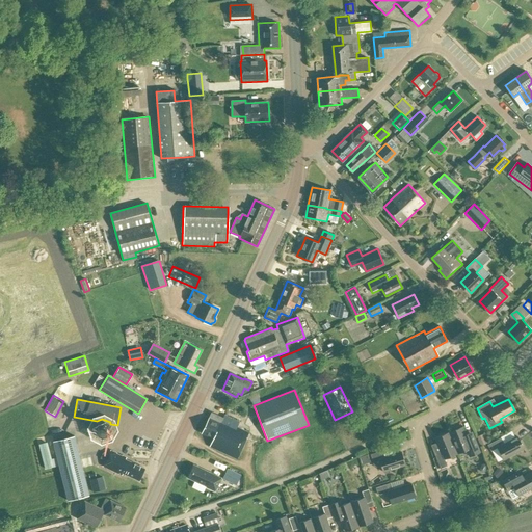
[(237,427),(239,422),(224,415),(222,418),(212,413),(202,433),(213,439),(210,447),(237,459),(248,433),(237,427)]
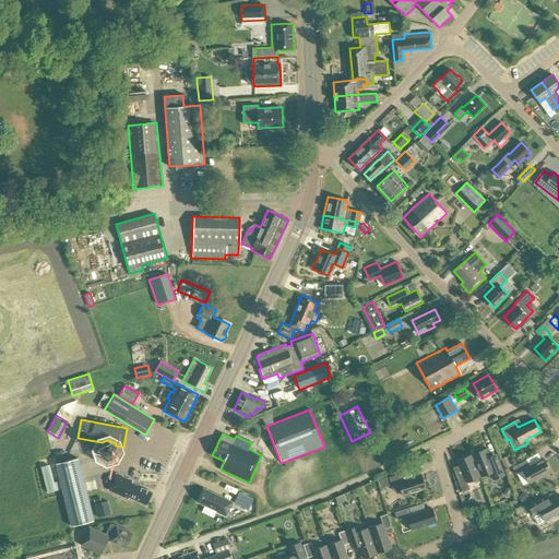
[(108,463),(116,460),(118,453),(116,445),(116,443),(107,440),(102,442),(98,443),(96,451),(99,459),(108,463)]
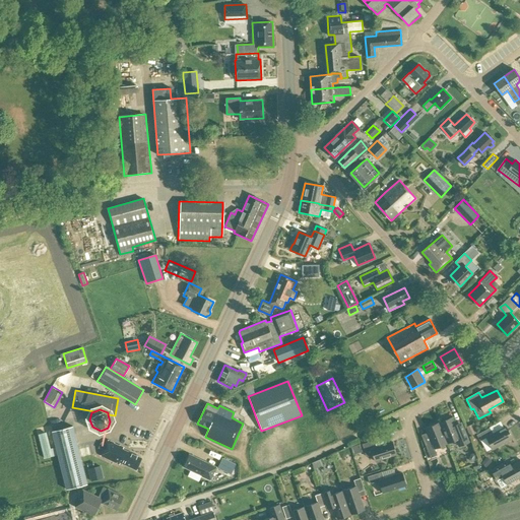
[(439,423),(447,444),(456,440),(459,446),(469,442),(461,423),(455,425),(452,417),(439,423)]
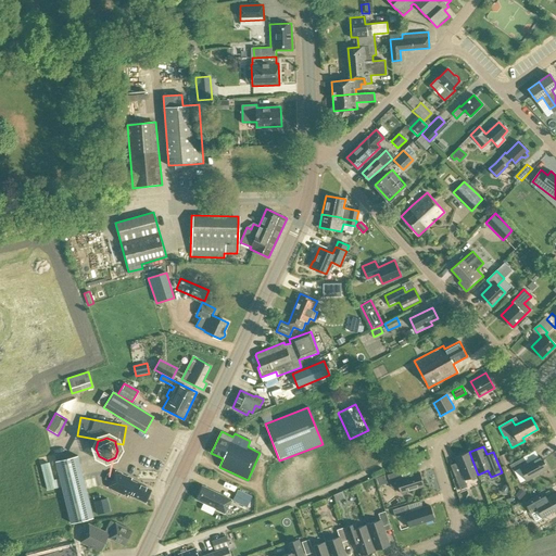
[(464,480),(478,475),(469,452),(455,458),(460,472),(454,475),(460,490),(467,487),(464,480)]
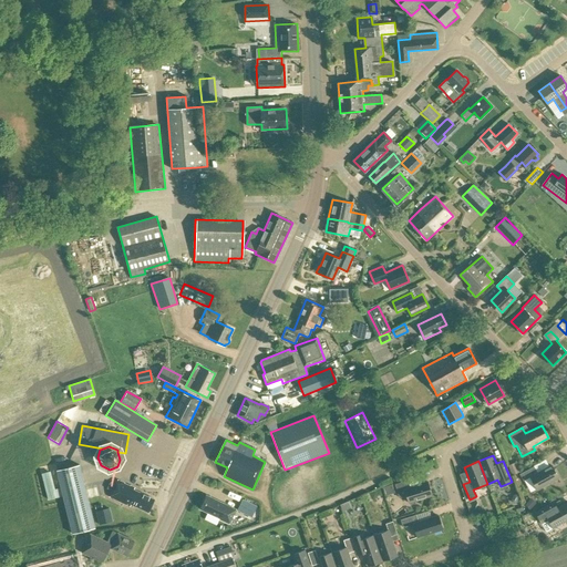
[(512,475),(516,473),(519,472),(516,462),(507,465),(512,475)]
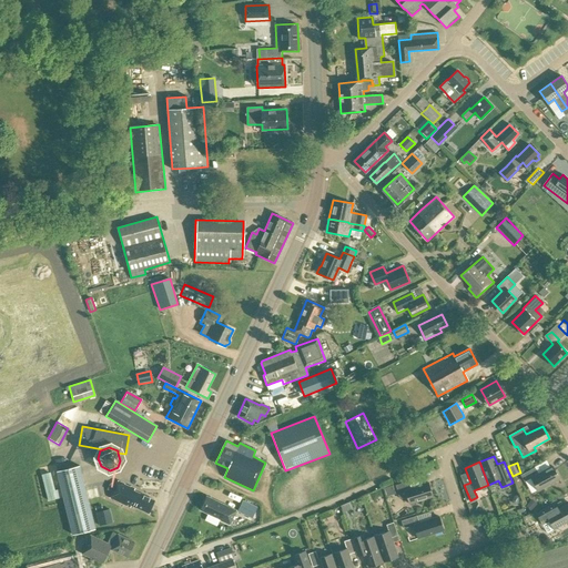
[(72,535),(95,529),(79,466),(57,472),(72,535)]
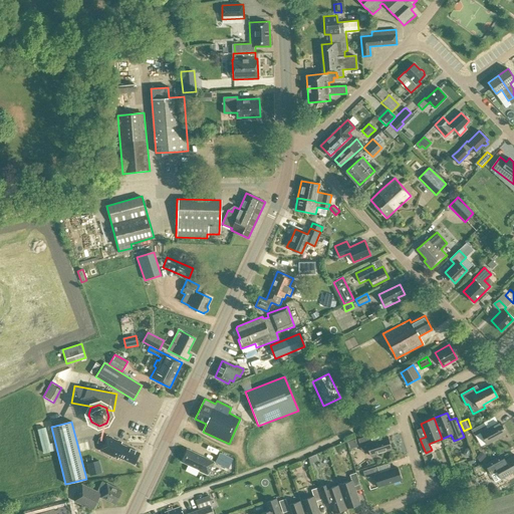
[(487,444),(506,434),(500,422),(487,429),(484,423),(471,430),(474,436),(480,433),(487,444)]
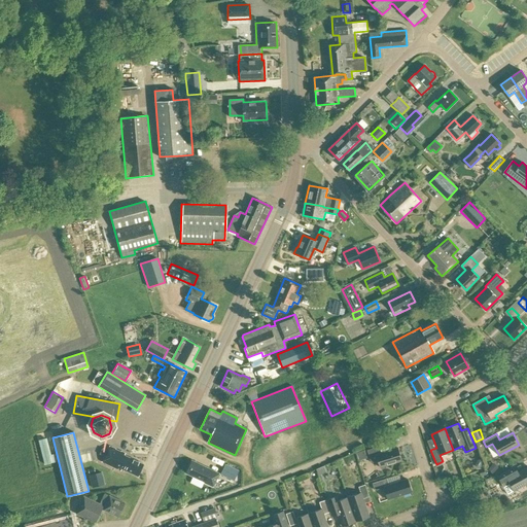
[(46,438),(38,441),(44,464),(53,462),(46,438)]
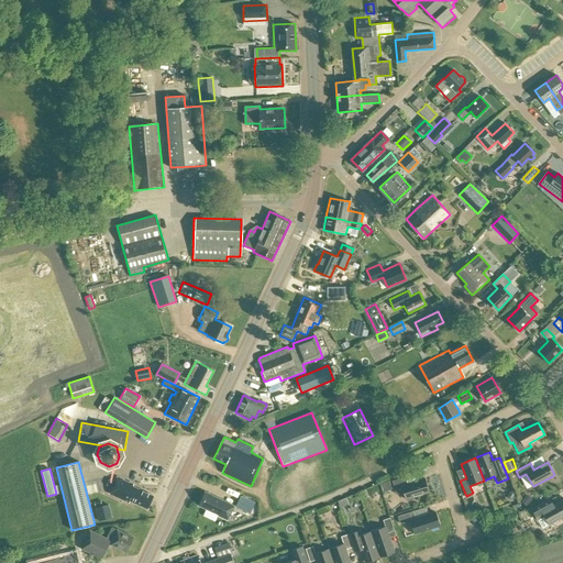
[(409,481),(420,476),(418,470),(407,474),(409,481)]
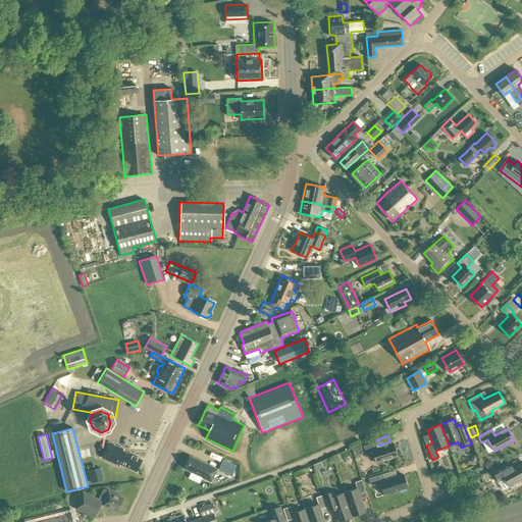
[(367,459),(374,457),(376,463),(398,456),(394,444),(377,449),(375,442),(363,446),(365,453),(367,459)]
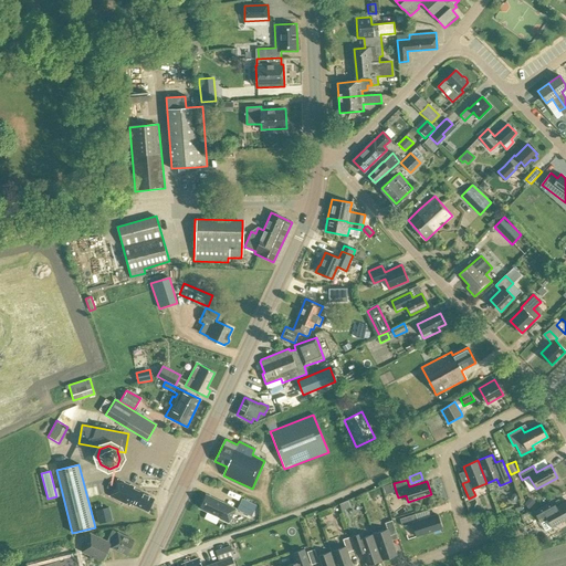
[(392,494),(389,485),(381,488),(385,496),(392,494)]
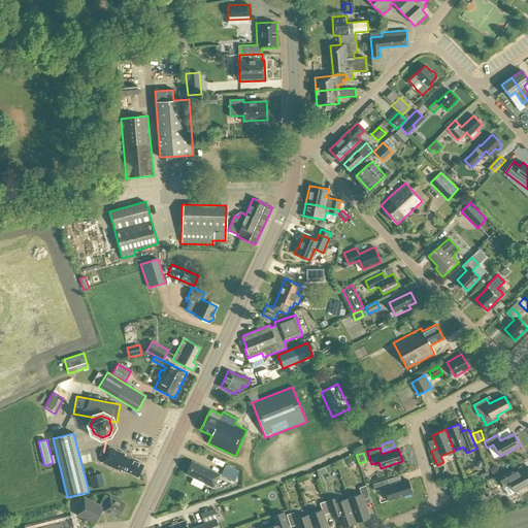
[(192,461),(187,474),(193,477),(190,484),(201,489),(204,483),(205,484),(204,484),(213,488),(218,479),(220,474),(211,470),(192,461)]
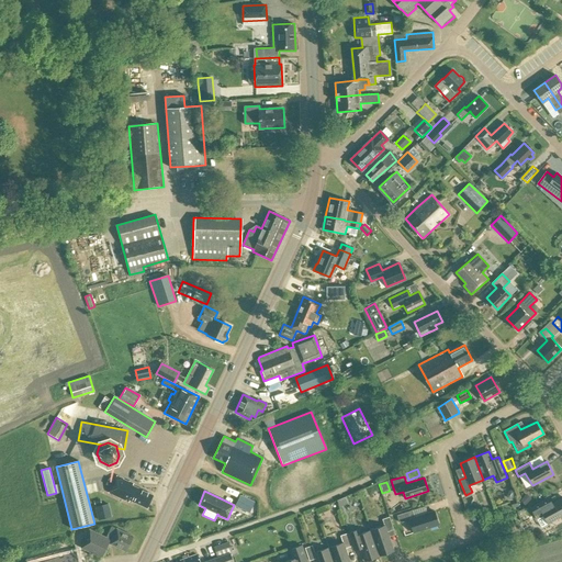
[(530,498),(526,494),(519,501),(525,505),(530,498)]
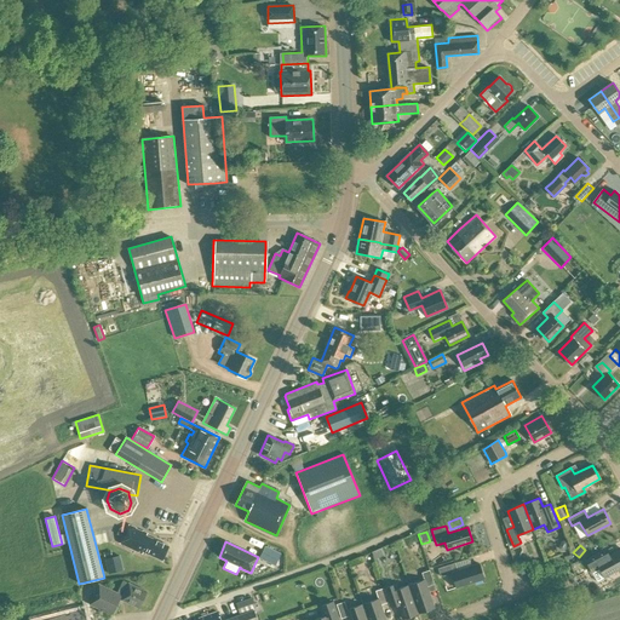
[(275,566),(281,554),(265,546),(259,558),(275,566)]
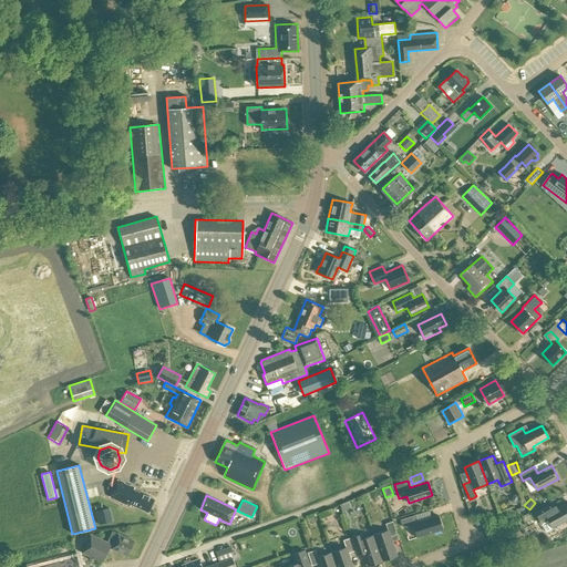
[(554,502),(547,506),(535,513),(540,523),(547,519),(553,528),(566,519),(566,503),(557,508),(554,502)]
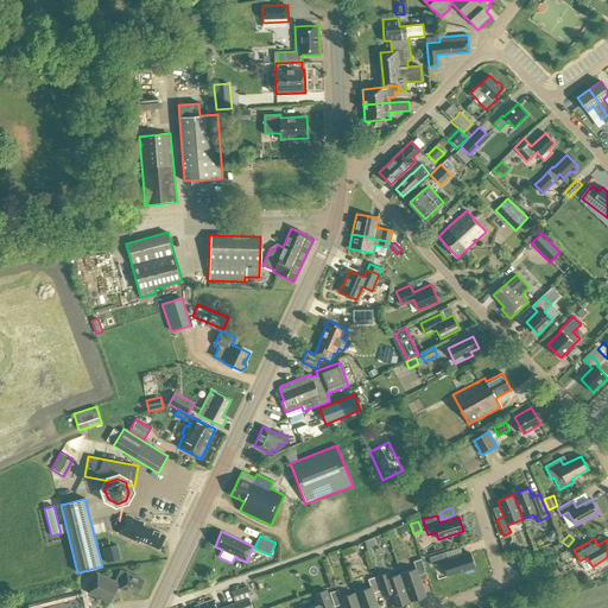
[(447,577),(475,568),(470,552),(449,559),(447,552),(430,557),(432,565),(442,562),(447,577)]
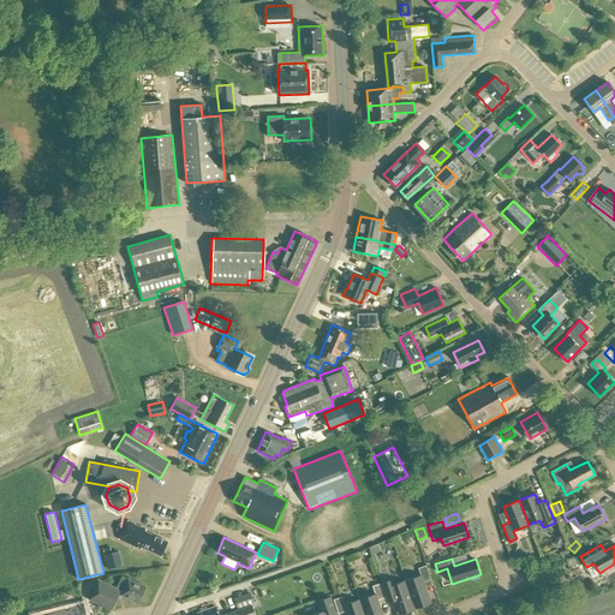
[(405,580),(415,608),(430,603),(423,583),(430,579),(425,566),(418,568),(421,575),(405,580)]
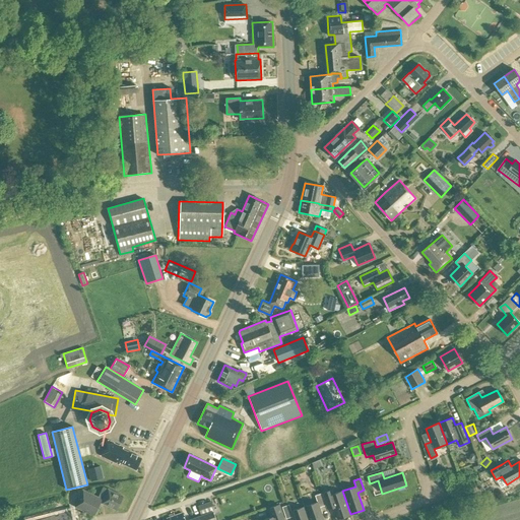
[(85,489),(78,506),(99,514),(104,502),(122,509),(127,494),(105,485),(102,495),(85,489)]
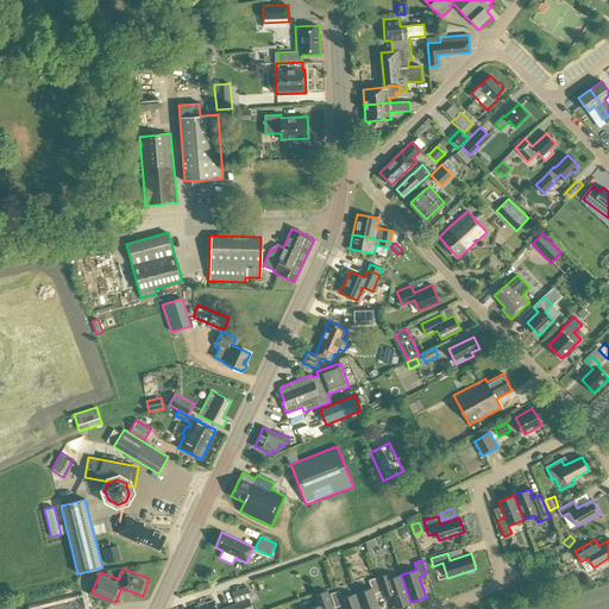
[(383,597),(390,595),(395,608),(410,602),(401,575),(391,578),(389,573),(377,578),(382,591),(383,597)]
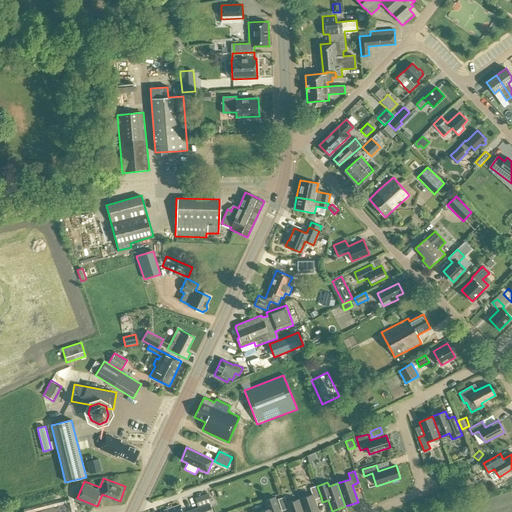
[(491,492),(488,485),(480,489),(483,496),(491,492)]
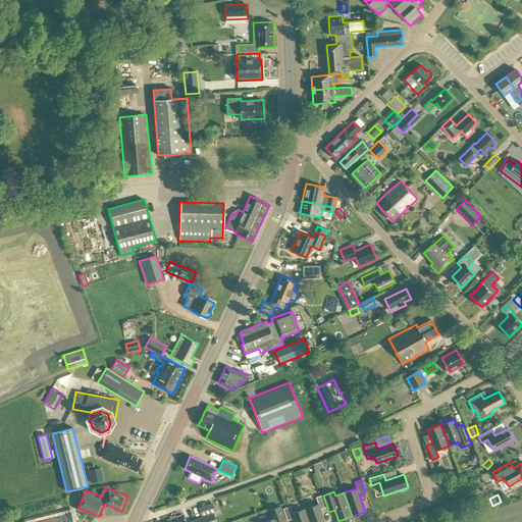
[(67,496),(56,499),(59,510),(69,507),(67,496)]
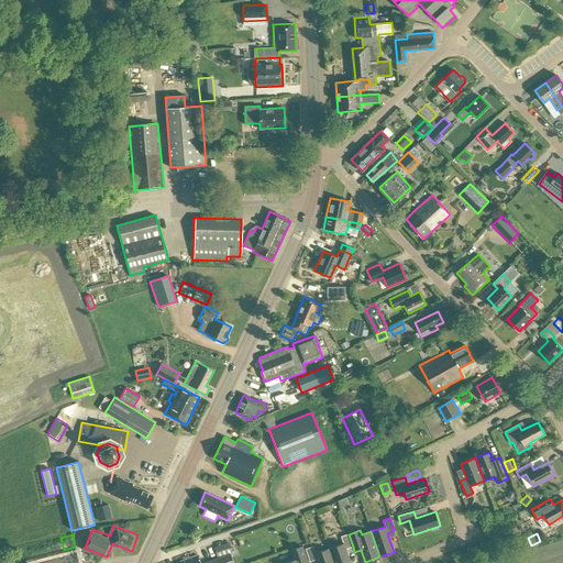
[(350,562),(345,549),(353,547),(349,534),(341,537),(343,543),(329,549),(333,562),(350,562)]
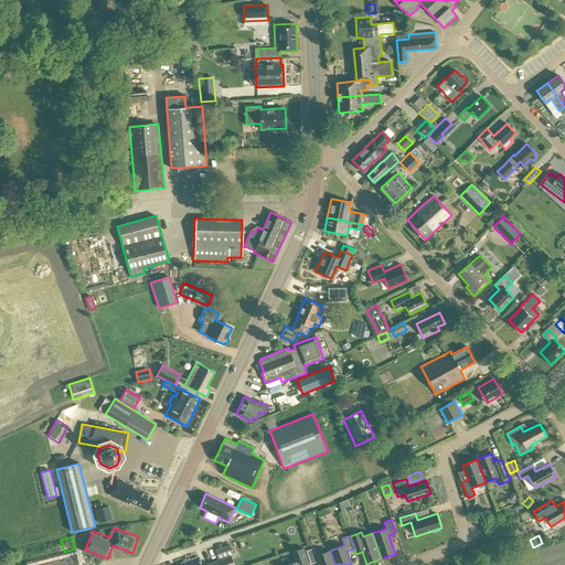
[(219,560),(225,557),(234,554),(230,545),(215,551),(219,560)]
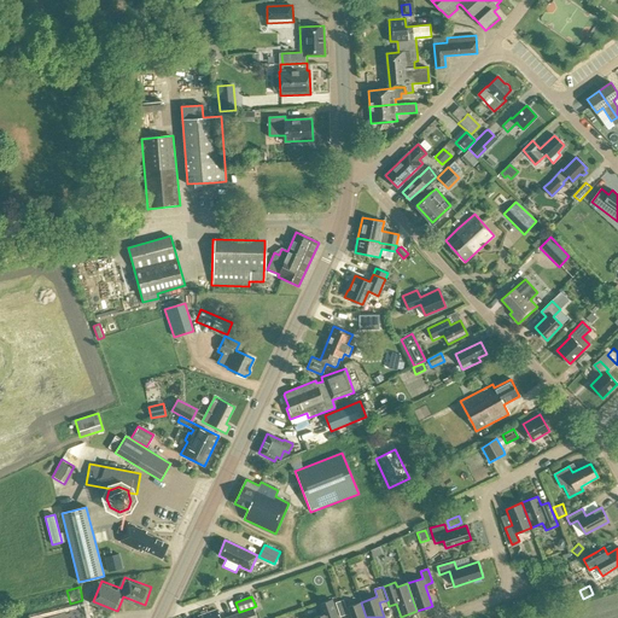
[(337,617),(332,600),(318,605),(321,616),(313,617),(337,617)]
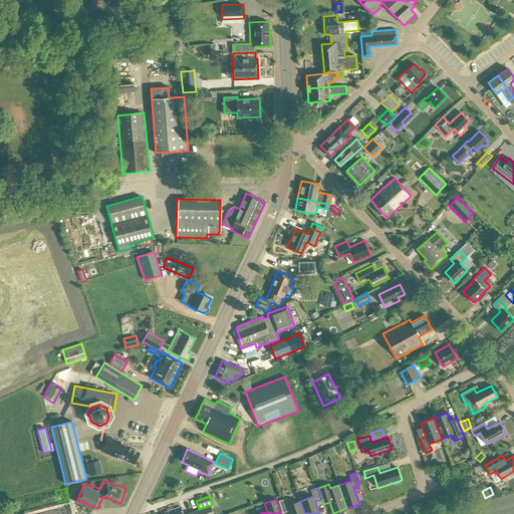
[(304,513),(300,501),(287,505),(285,499),(279,501),(283,513),(289,511),(290,513),(304,513)]
